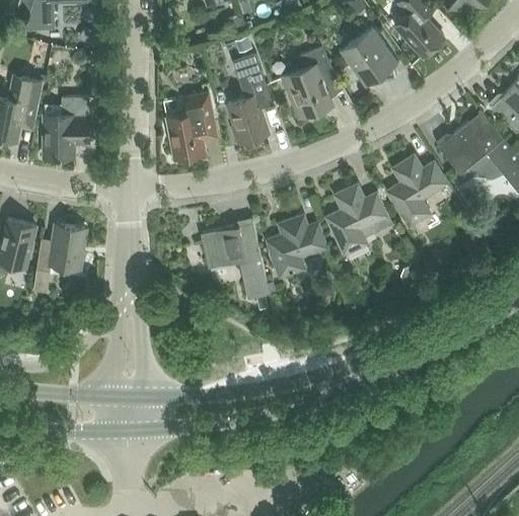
[(30,13),(25,30),(54,30),(53,4),(61,3),(91,3),(90,0),(34,0),(30,13)]
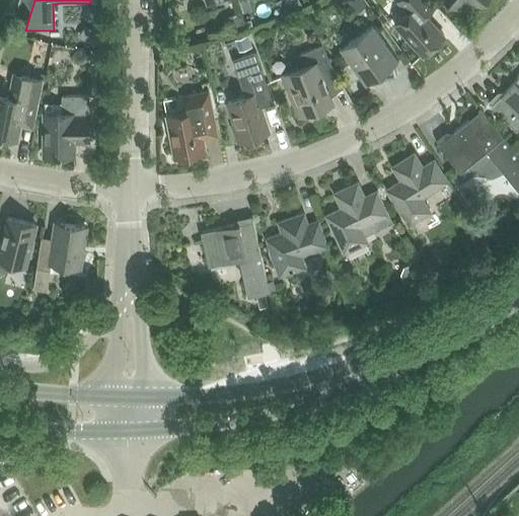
[(395,27),(424,58),(444,39),(426,18),(435,9),(426,0),(402,0),(398,4),(409,15),(395,27)]
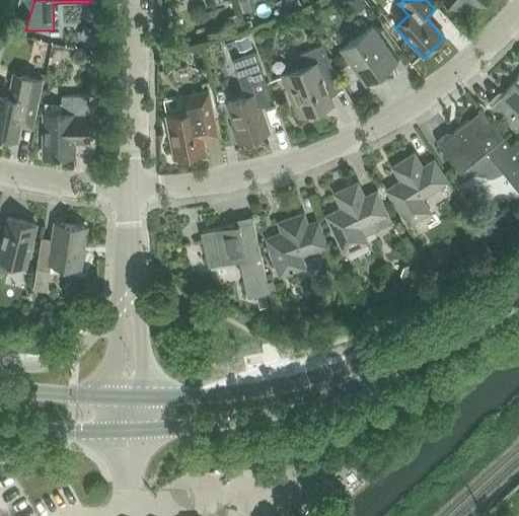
[(445,0),(457,10),(465,0),(466,0),(478,9),(486,0),(445,0)]
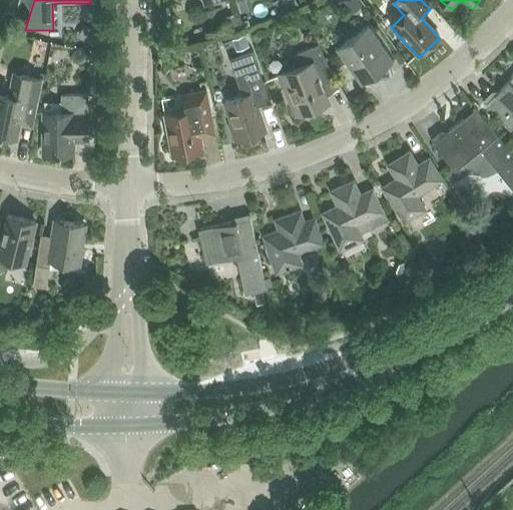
[(235,16),(226,19),(231,34),(240,31),(235,16)]
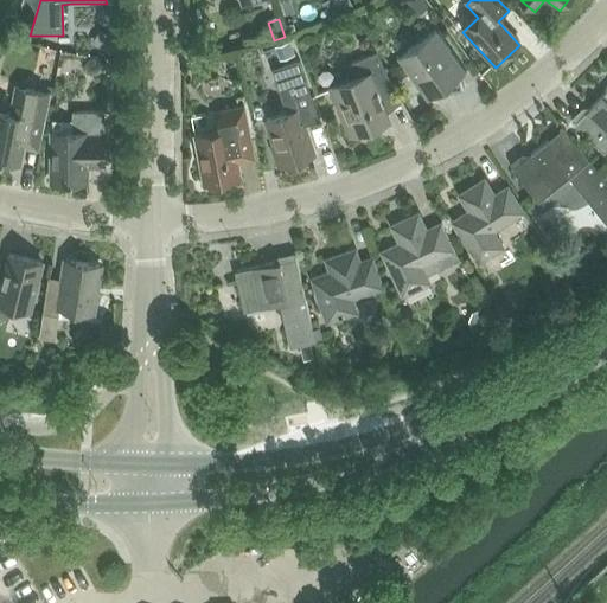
[(397,61),(428,103),(436,96),(443,95),(443,96),(462,91),(460,79),(466,75),(436,32),(397,61)]
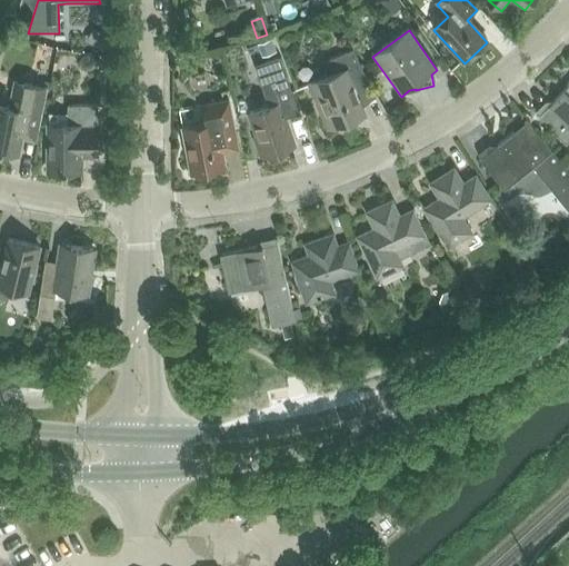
[(98,33),(90,45),(100,51),(108,41),(98,33)]
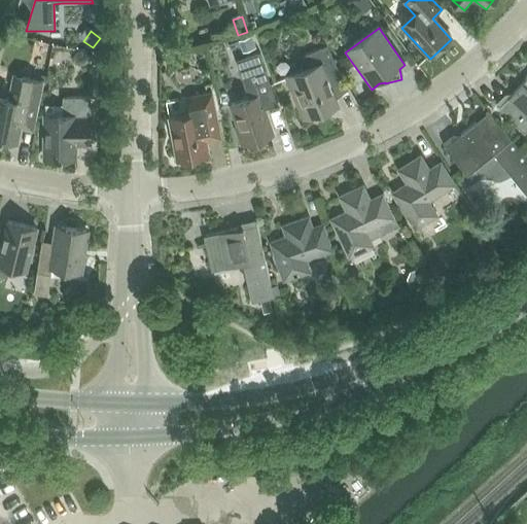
[(252,38),(243,42),(246,53),(256,49),(252,38)]
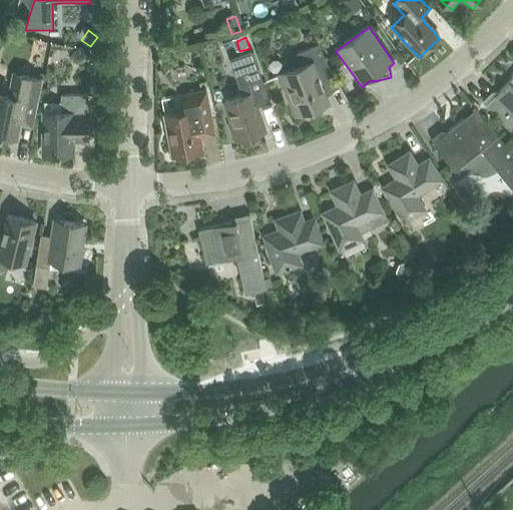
[(171,46),(162,46),(162,56),(171,56),(171,46)]
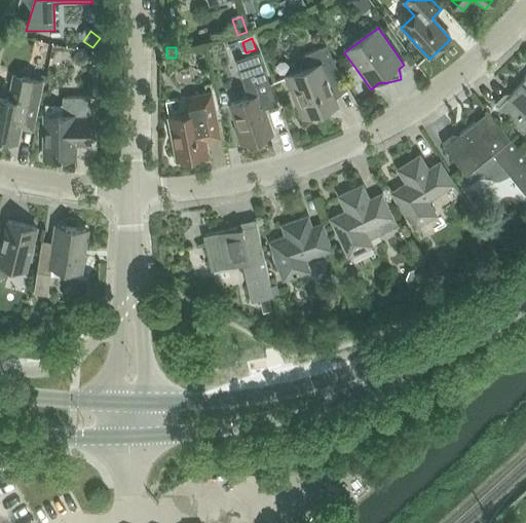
[(290,78),(306,118),(338,106),(333,92),(346,87),(326,48),(303,58),(308,70),(290,78)]
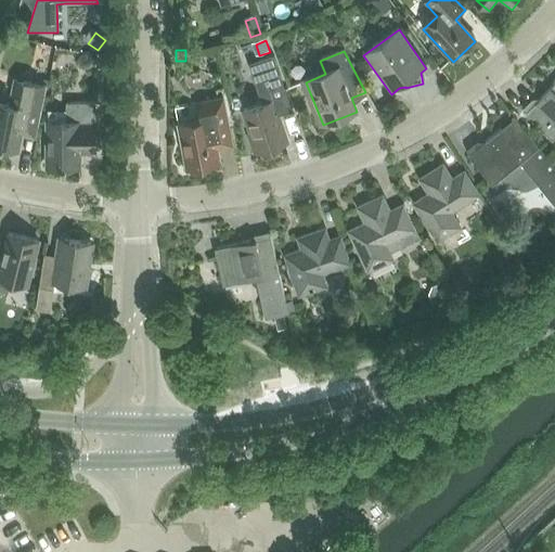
[(262,106),(244,113),(253,136),(248,138),(255,155),(287,144),(278,117),(293,113),(283,86),(273,56),(248,65),(258,94),(262,106)]
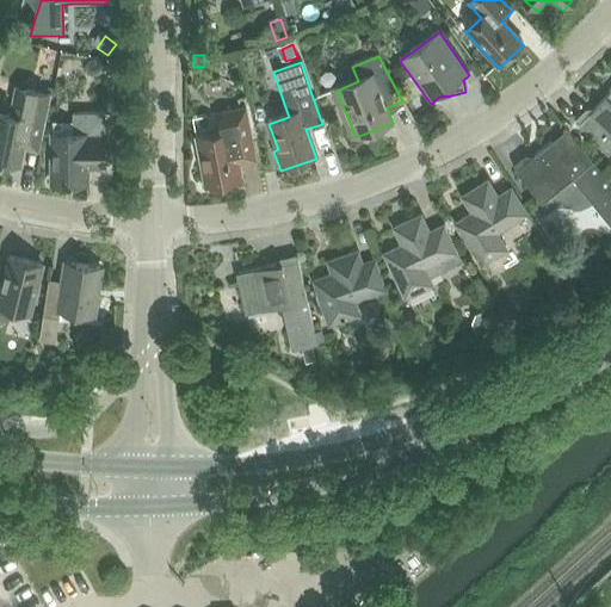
[(0,163),(19,168),(26,138),(42,142),(51,97),(17,90),(11,117),(0,115),(0,163)]
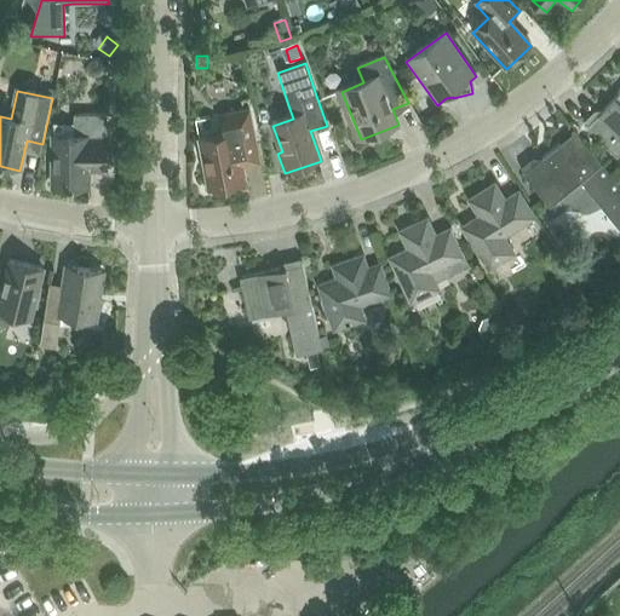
[(591,133),(616,159),(619,155),(619,91),(618,93),(618,98),(603,113),(603,121),(591,133)]
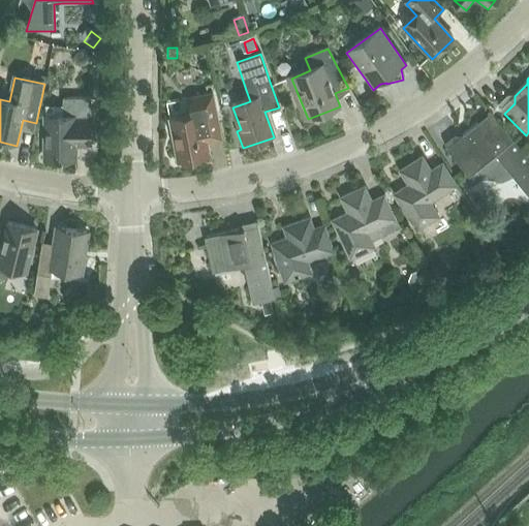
[(221,137),(213,95),(189,99),(192,116),(169,120),(178,162),(210,156),(207,140),(221,137)]
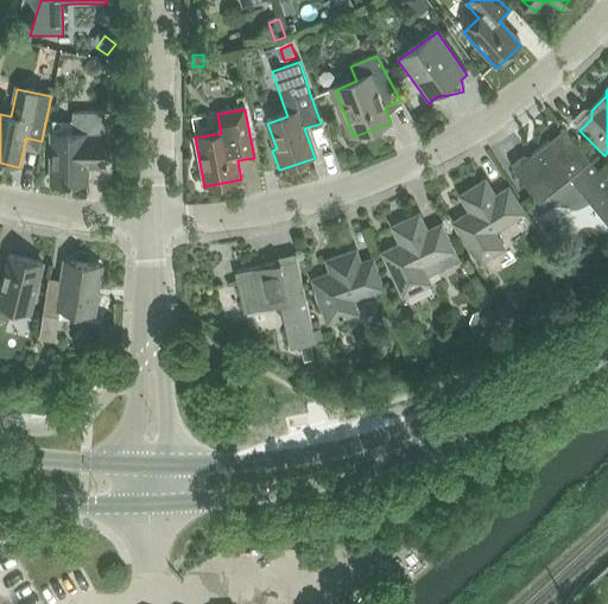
[(51,135),(51,186),(87,186),(87,169),(105,169),(105,138),(105,115),(74,115),(74,135),(51,135)]
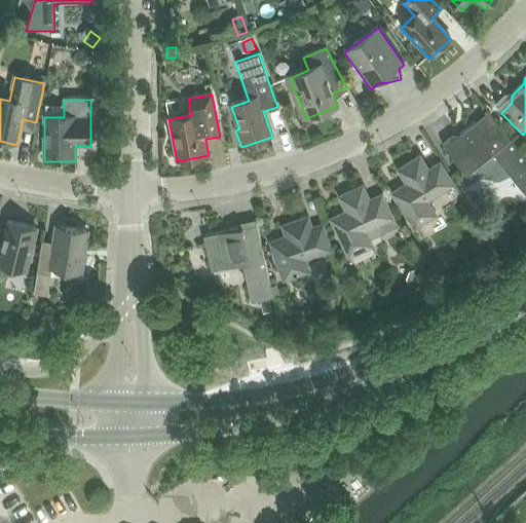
[(447,153),(466,178),(493,156),(525,196),(525,160),(490,116),(477,126),(476,124),(459,137),(459,144),(447,153)]
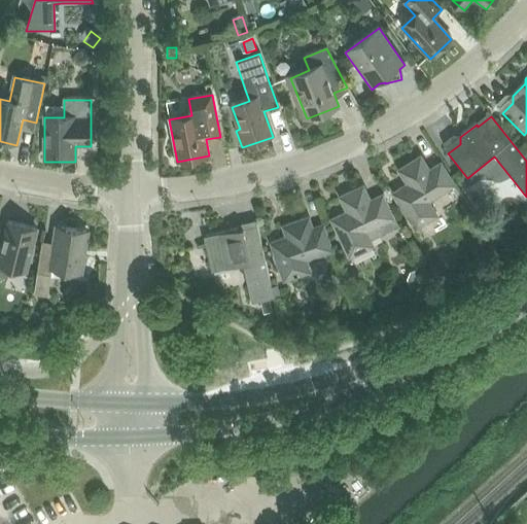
[(393,195),(416,230),(436,217),(428,203),(454,186),(441,166),(429,173),(420,159),(399,172),(409,185),(393,195)]
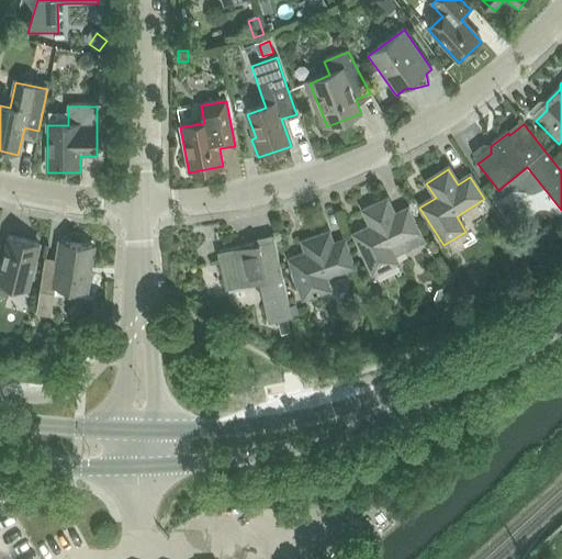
[(355,236),(373,276),(397,265),(393,256),(423,243),(408,211),(395,216),(388,201),(363,212),(371,228),(355,236)]
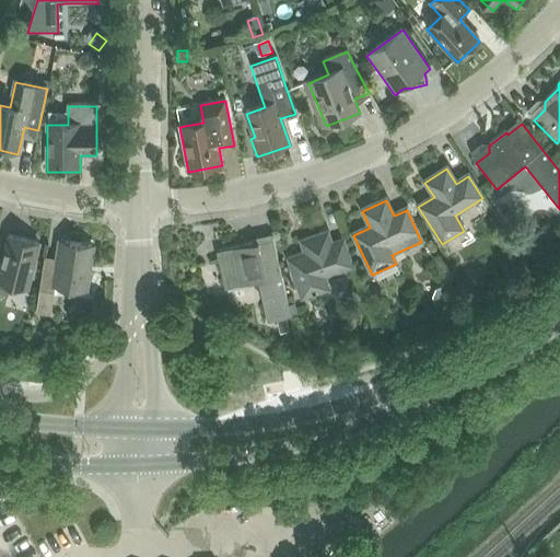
[(288,260),(300,294),(306,299),(325,292),(328,287),(325,279),(354,269),(345,241),(333,245),(328,233),(301,243),(304,254),(288,260)]
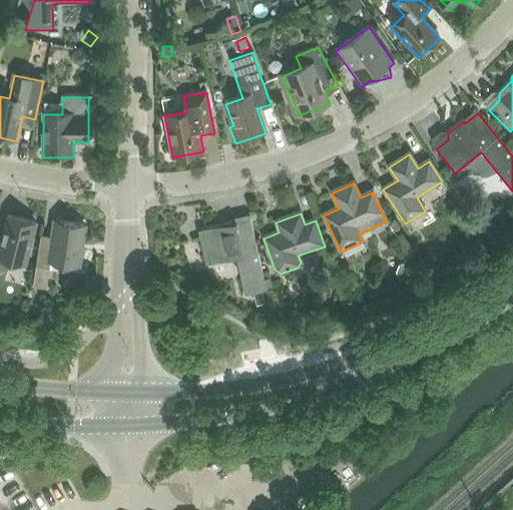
[(0,243),(0,271),(8,273),(11,261),(26,265),(35,224),(8,217),(1,244),(0,243)]
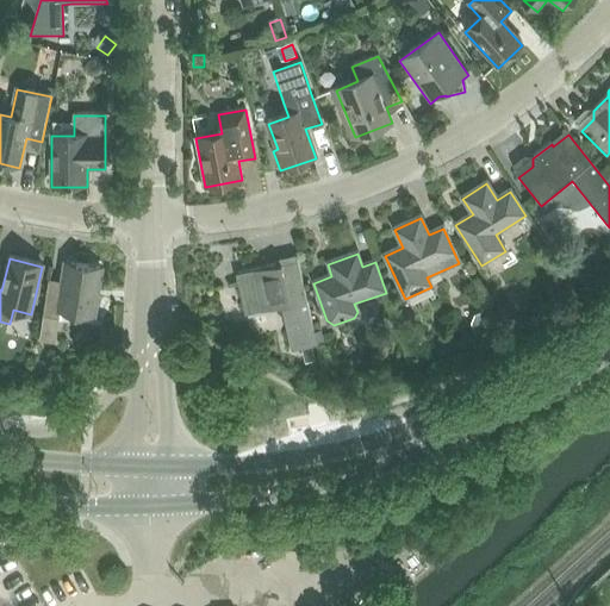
[(41,342),(56,344),(61,312),(94,317),(100,270),(67,266),(64,283),(50,281),(44,317),(41,342)]
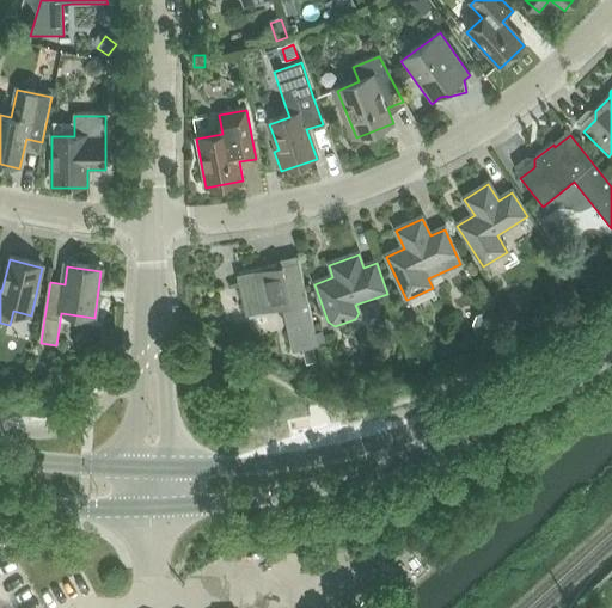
[(237,277),(246,317),(283,309),(293,354),(304,351),(312,349),(318,348),(300,268),(283,272),(276,268),(237,277)]
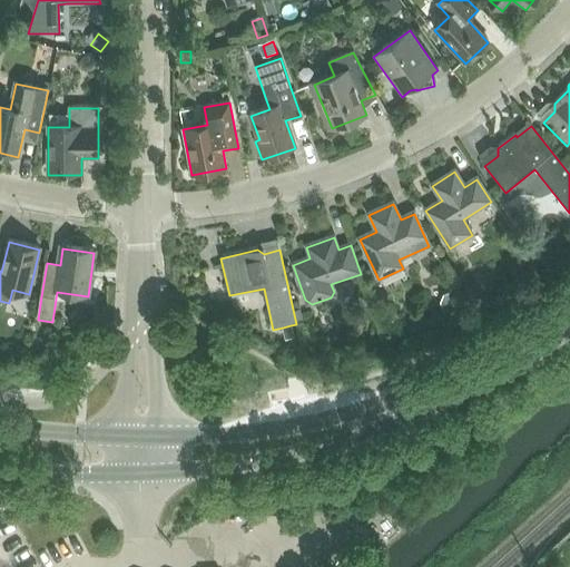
[(199,267),(205,289),(224,284),(218,263),(199,267)]
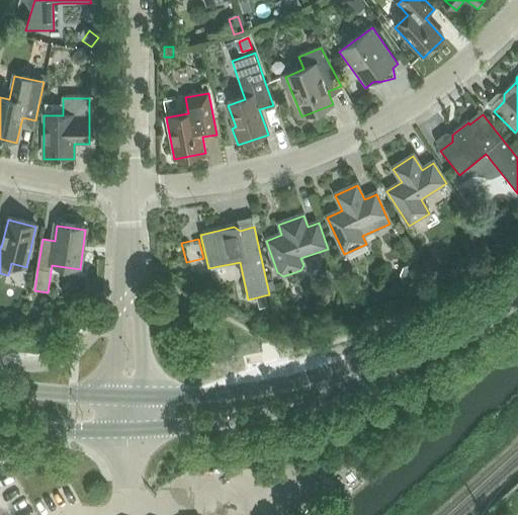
[(404,269),(401,276),(404,284),(417,279),(412,266),(404,269)]
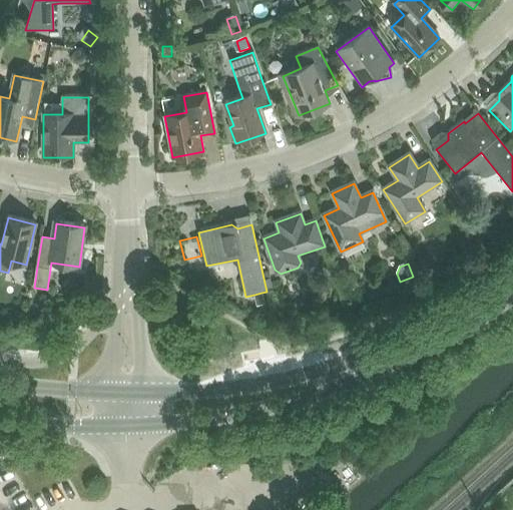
[(262,293),(254,295),(258,306),(265,305),(262,293)]
